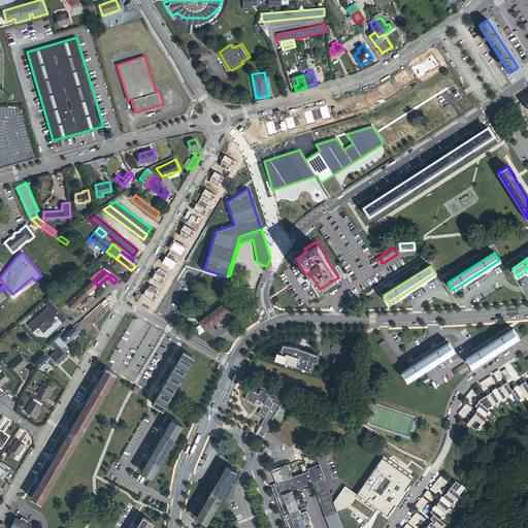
[(93,290),(98,286),(93,281),(68,303),(72,309),(90,293),(93,290)]
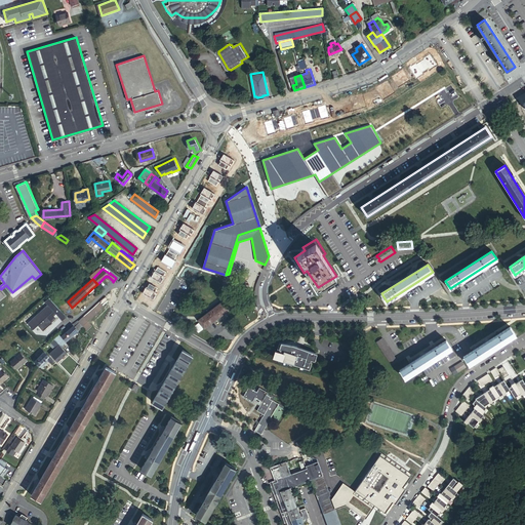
[(67,316),(49,297),(45,300),(48,304),(28,322),(34,328),(38,324),(43,329),(56,317),(54,315),(56,313),(58,315),(63,319),(67,316)]
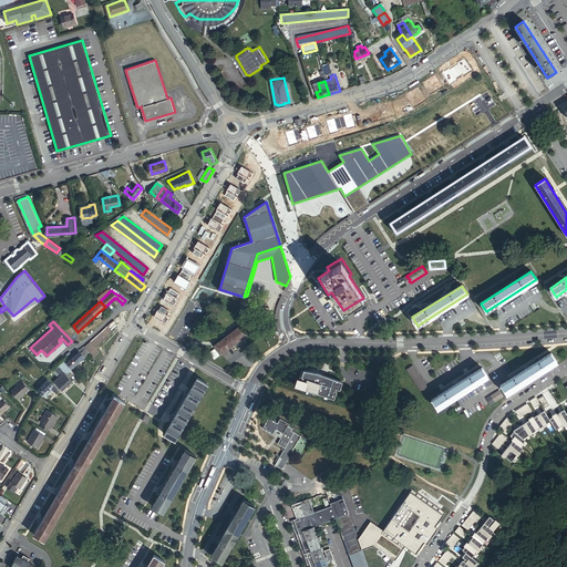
[(84,344),(90,351),(93,356),(99,351),(95,346),(110,333),(109,331),(112,329),(111,328),(113,325),(111,322),(84,344)]
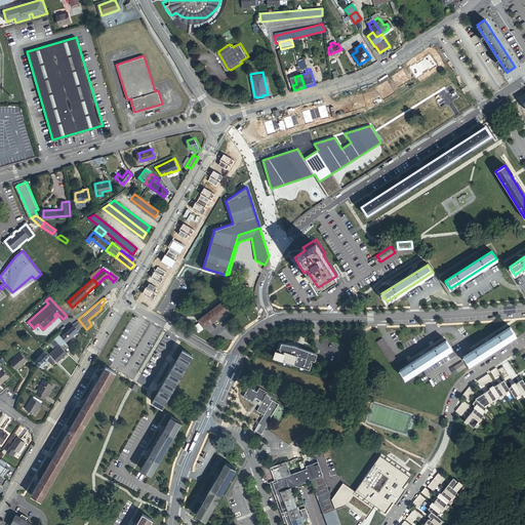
[(230,311),(224,301),(198,320),(205,328),(230,311)]
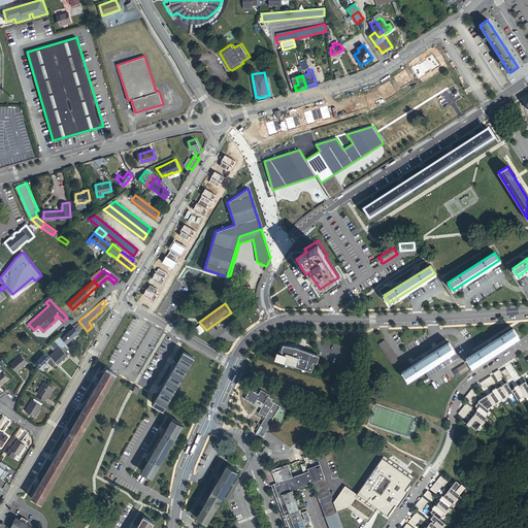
[(72,325),(74,326),(75,328),(79,325),(83,328),(84,327),(78,321),(78,320),(72,325)]
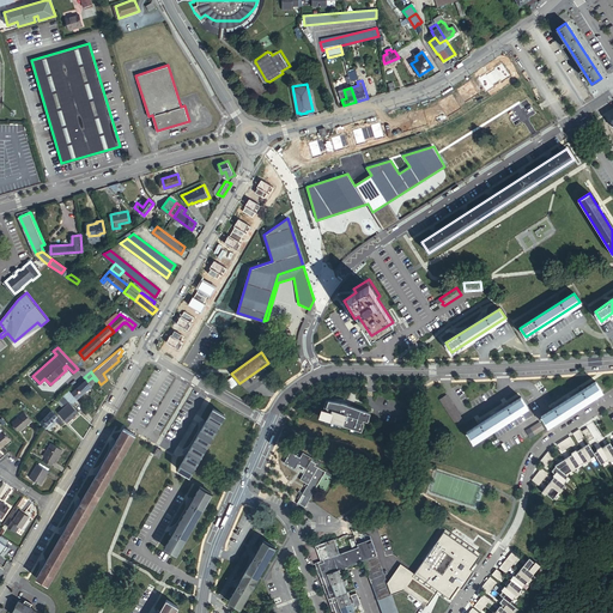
[(72,390),(78,398),(96,381),(92,377),(87,381),(86,378),(72,390)]
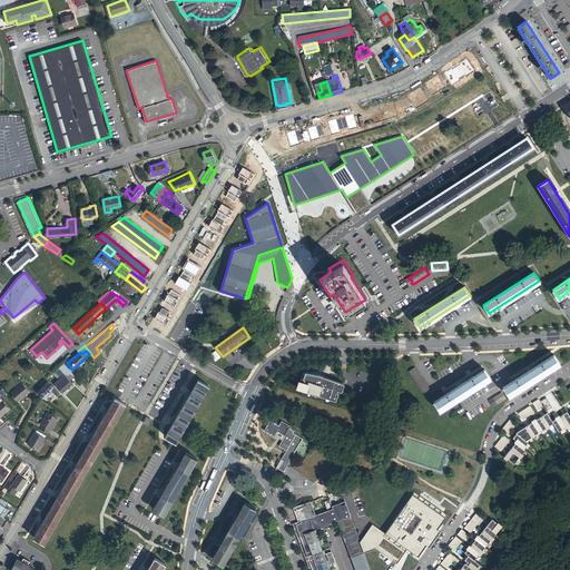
[(560,363),(553,354),(503,386),(509,395),(560,363)]
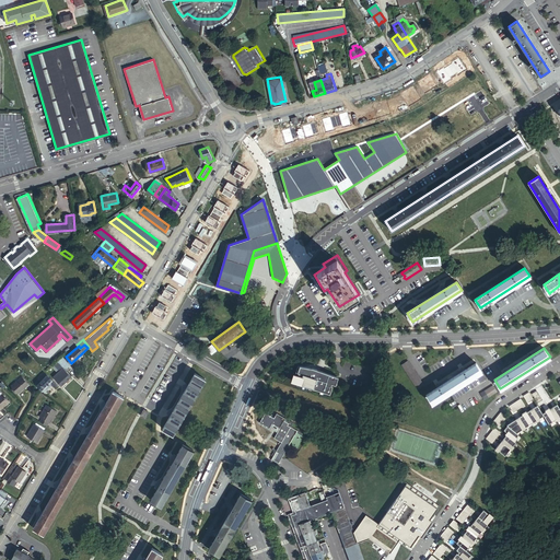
[(63,356),(58,361),(58,362),(65,369),(71,363),(66,357),(63,356)]
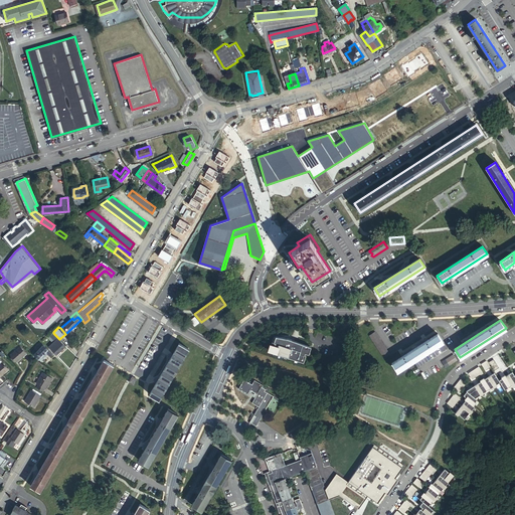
[(390,354),(375,331),(369,335),(384,358),(390,354)]
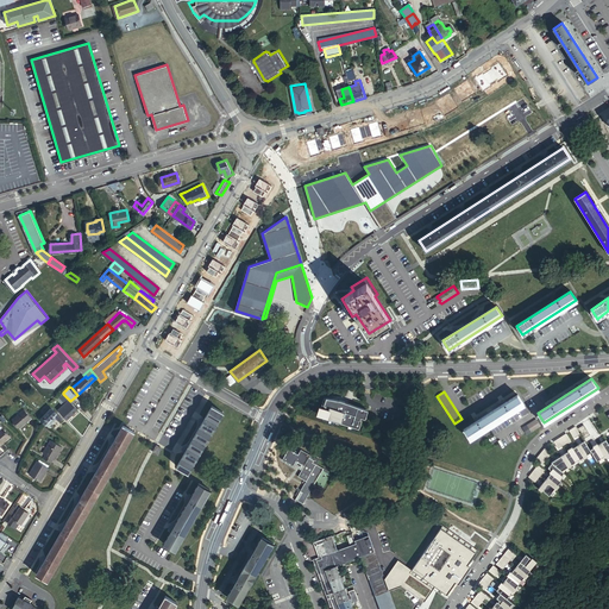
[(70,401),(63,394),(60,396),(66,402),(58,409),(67,419),(79,408),(70,401)]
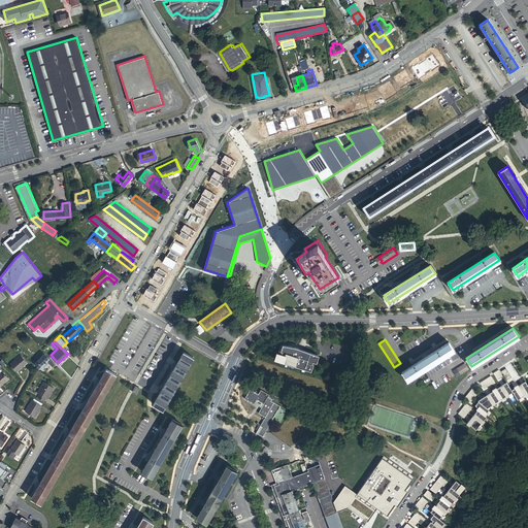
[(454,350),(449,341),(402,372),(407,380),(454,350)]
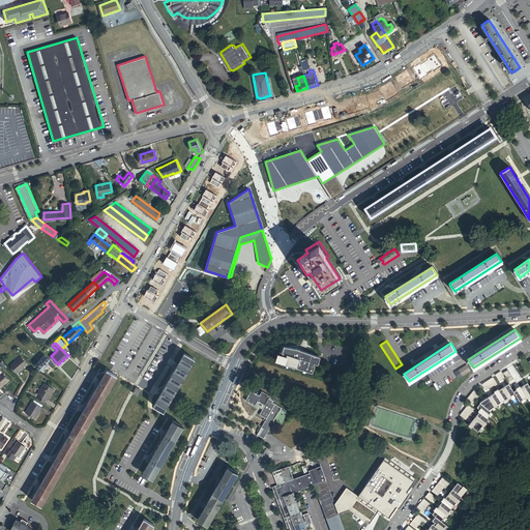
[(297,349),(284,346),(282,346),(280,353),(281,354),(281,356),(277,355),(275,362),(313,373),(315,364),(314,364),(315,363),(317,363),(319,356),(300,351),(300,350),(297,349)]
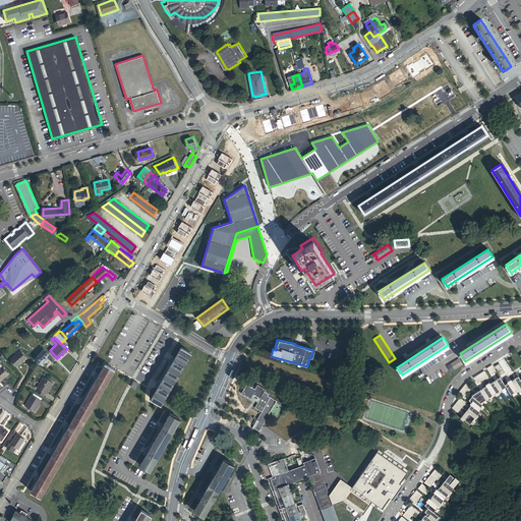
[(40,362),(42,364),(44,361),(42,359),(46,355),(47,353),(49,355),(50,354),(45,348),(34,357),(40,362)]
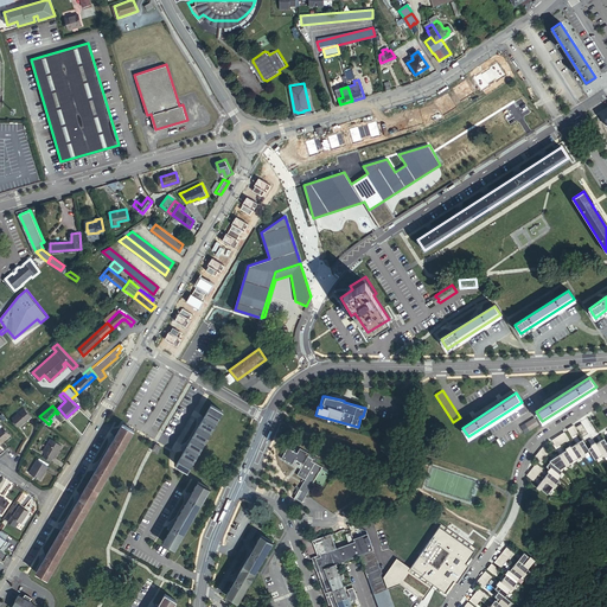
[(211,406),(177,464),(187,471),(222,411),(211,406)]
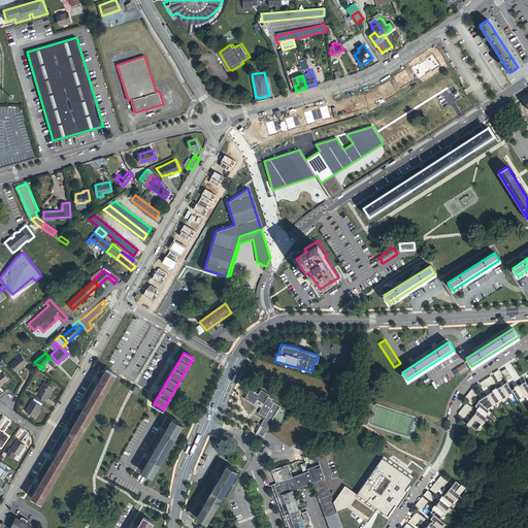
[(27,361),(20,355),(11,365),(19,370),(27,361)]
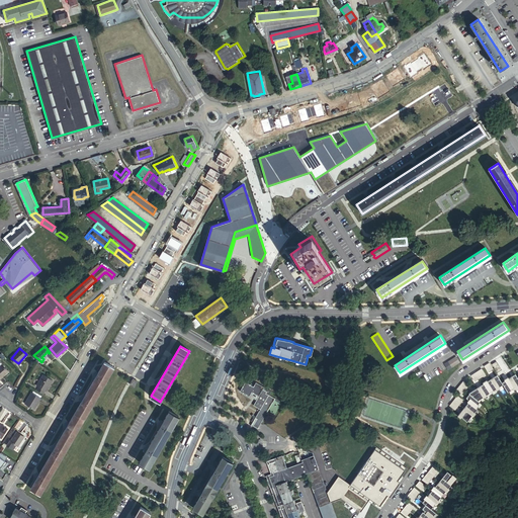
[(459,362),(455,356),(444,363),(448,369),(459,362)]
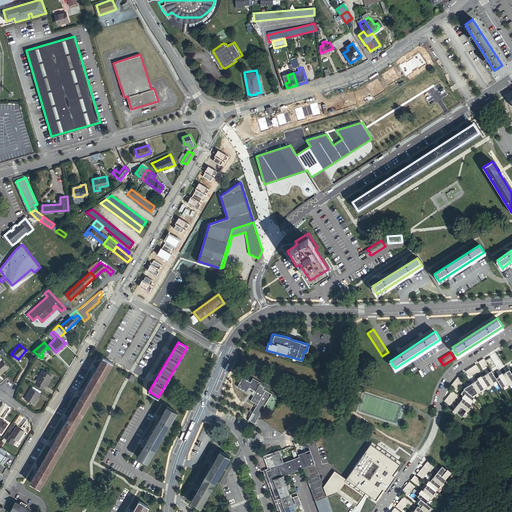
[(113,363),(104,358),(31,482),(40,488),(113,363)]
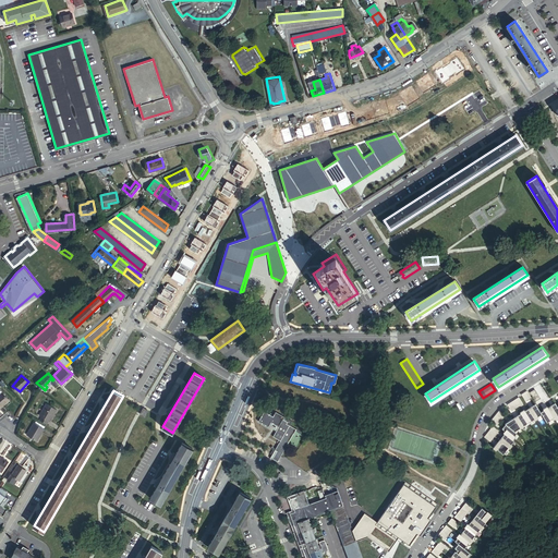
[(0,408),(10,400),(4,392),(0,395),(0,408)]
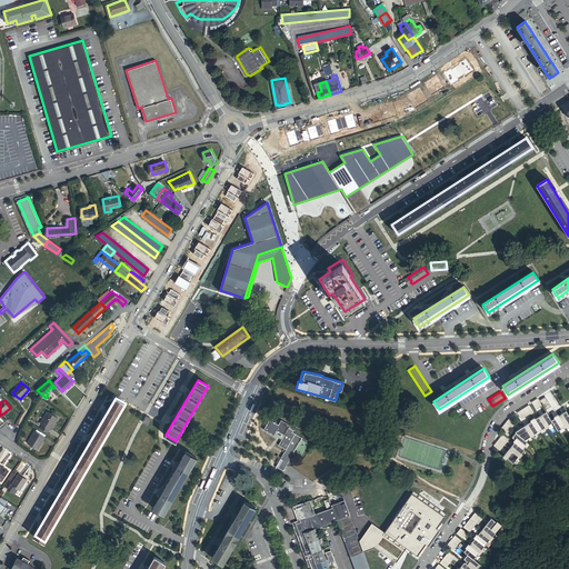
[(40,427),(48,431),(50,428),(51,428),(58,416),(47,410),(40,422),(42,423),(40,427)]
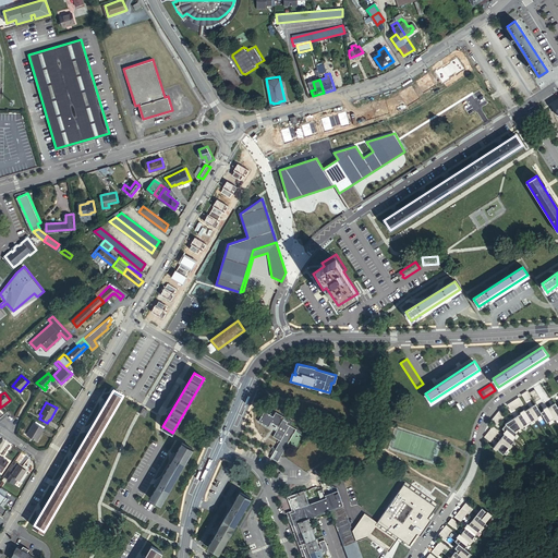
[(557,405),(556,402),(548,408),(555,417),(556,419),(557,416),(557,405)]
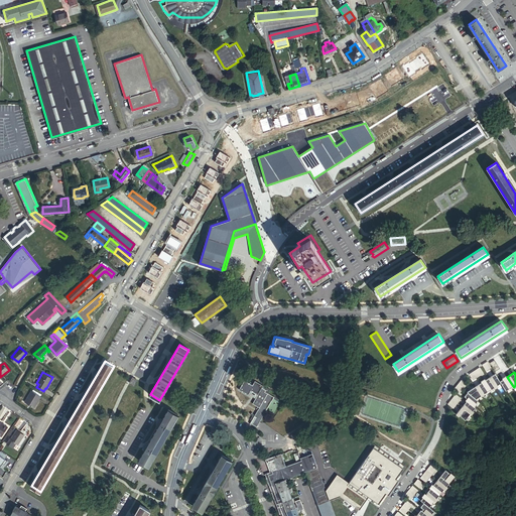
[(502,382),(501,381),(497,376),(496,373),(489,378),(495,387),(496,388),(499,386),(498,385),(502,382)]
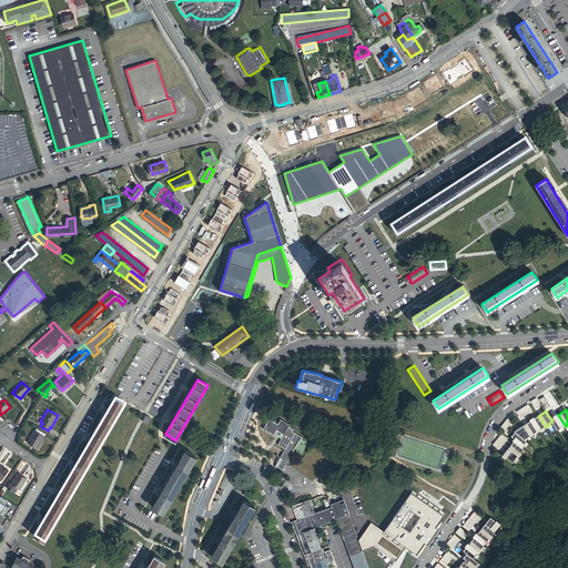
[(565,425),(558,415),(558,413),(554,416),(555,417),(551,419),(553,421),(557,429),(565,425)]
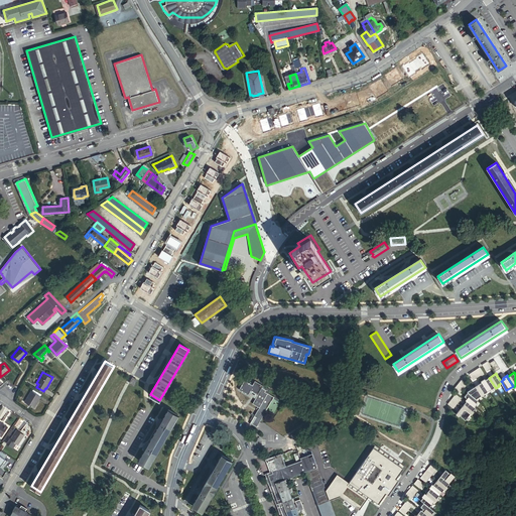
[(495,387),(489,378),(486,379),(485,378),(482,381),(483,382),(488,391),(495,387)]
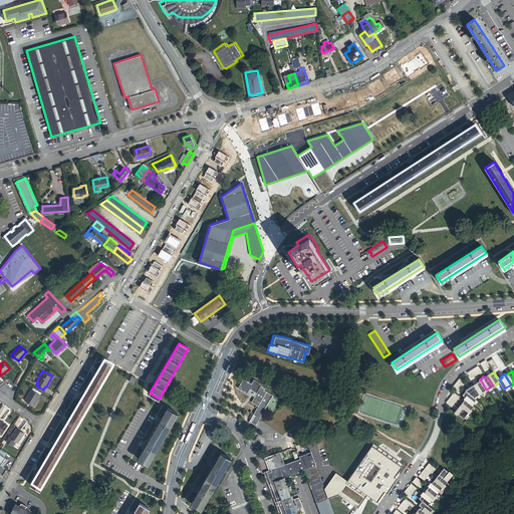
[(250,389),(257,393),(261,386),(262,383),(254,379),(252,383),(243,378),(238,388),(247,394),(248,392),(250,389)]
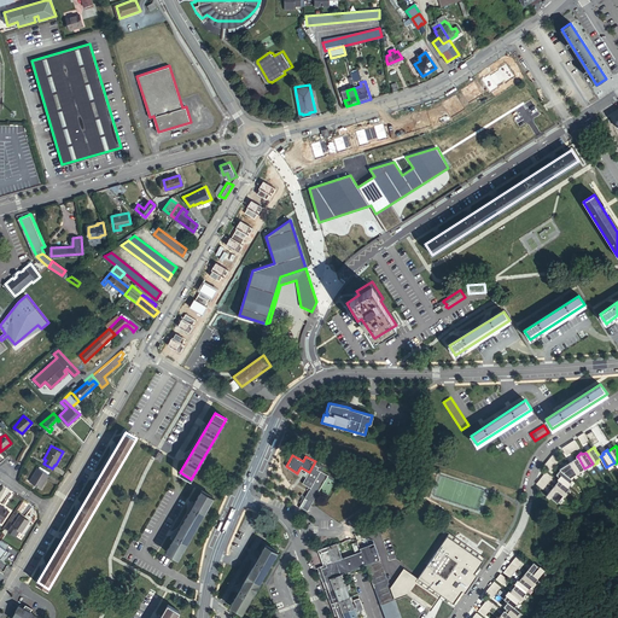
[(584,468),(578,458),(570,462),(577,473),(577,474),(581,471),(584,468)]
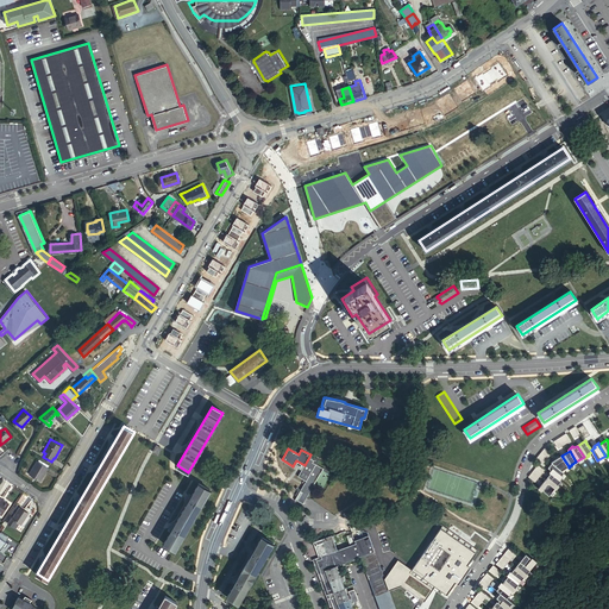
[(569,466),(562,456),(552,462),(563,470),(569,466)]
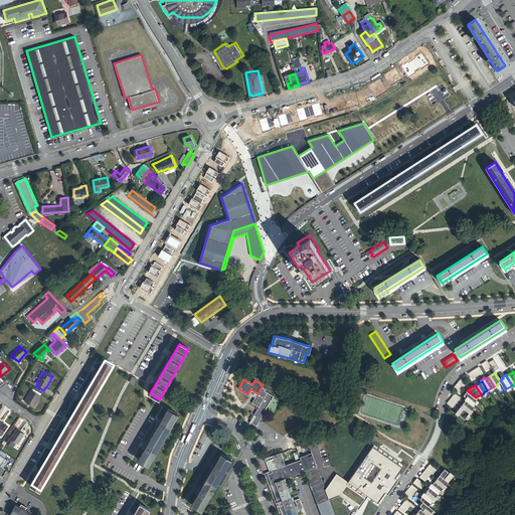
[(259,406),(254,414),(255,415),(251,423),(256,425),(273,397),(278,400),(279,398),(274,395),(268,392),(265,390),(266,389),(262,386),(258,393),(255,397),(252,402),(259,406)]
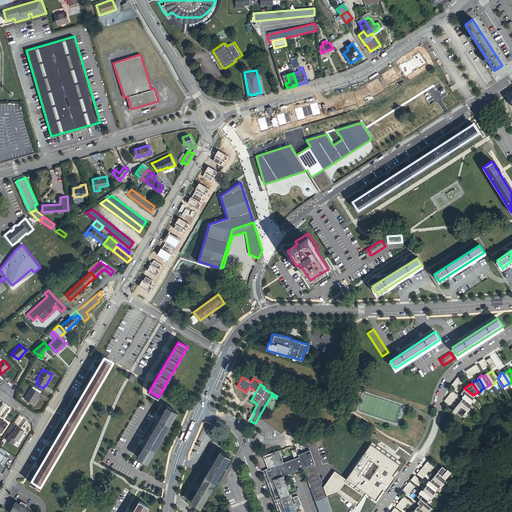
[(41,392),(31,387),(25,399),(35,404),(41,392)]
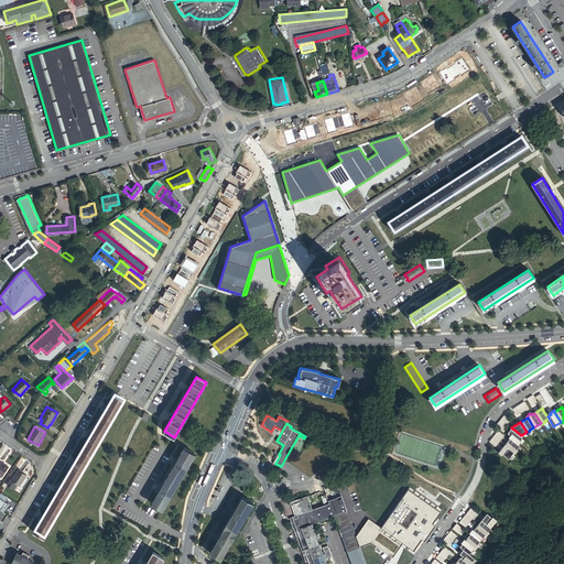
[(521,435),(511,427),(508,432),(511,435),(509,436),(510,437),(519,444),(522,441),(521,440),(523,437),(521,435)]
